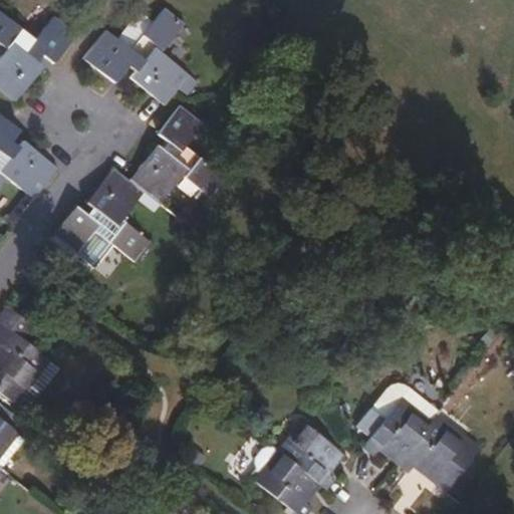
[(163,102),(175,87),(178,84),(188,91),(197,79),(162,50),(183,25),(163,9),(153,22),(142,36),(154,46),(144,59),(119,40),(106,31),(84,59),(113,82),(127,65),(136,71),(131,77),(163,102)]
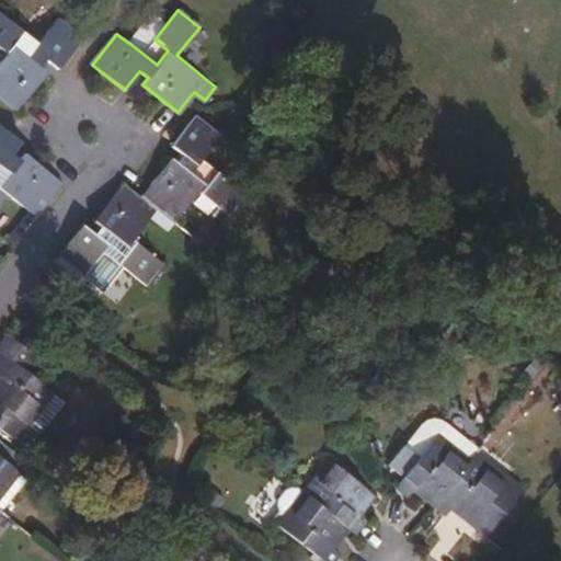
[(153,13),(130,44),(157,65),(168,50),(155,39),(167,24),(153,13)]
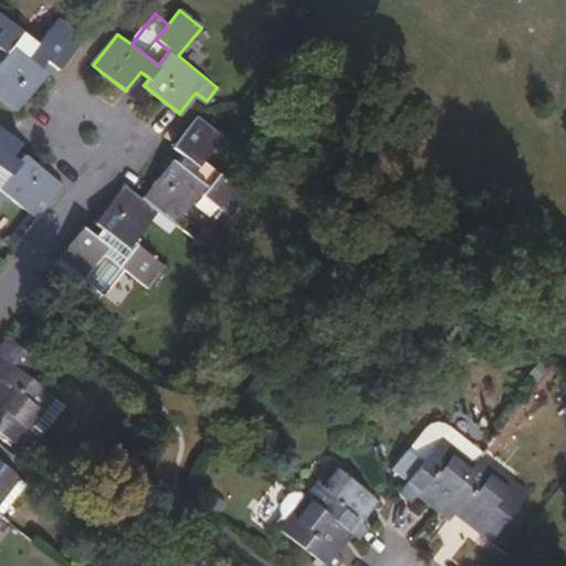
[(59,70),(83,40),(56,20),(38,44),(0,14),(0,50),(7,56),(0,64),(0,97),(17,112),(46,74),(40,69),(46,60),(59,70)]
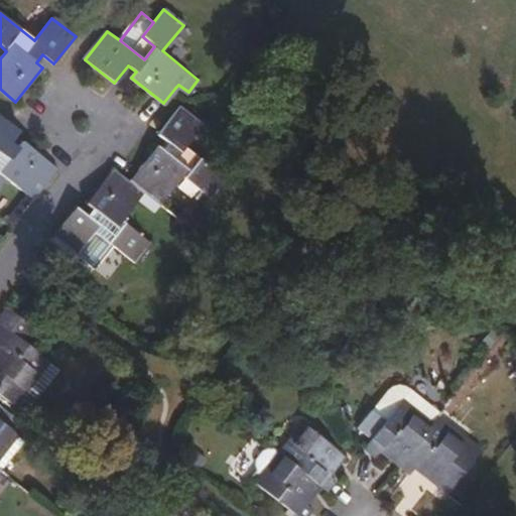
[(144,192),(160,205),(182,176),(210,199),(226,178),(185,146),(204,125),(180,106),(158,134),(168,143),(163,150),(156,146),(129,180),(144,192)]
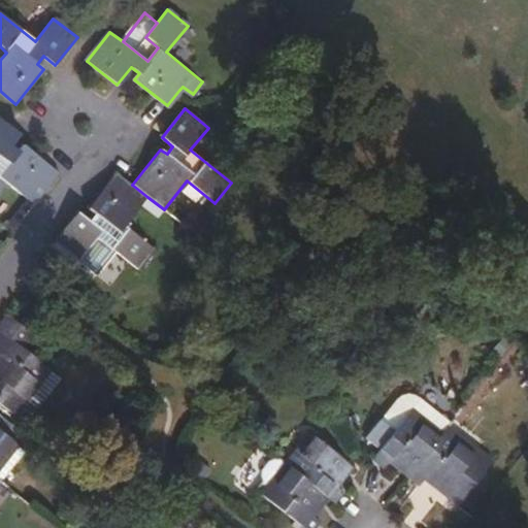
[(0,118),(0,189),(5,183),(32,203),(57,171),(23,144),(15,153),(8,149),(20,134),(0,118)]
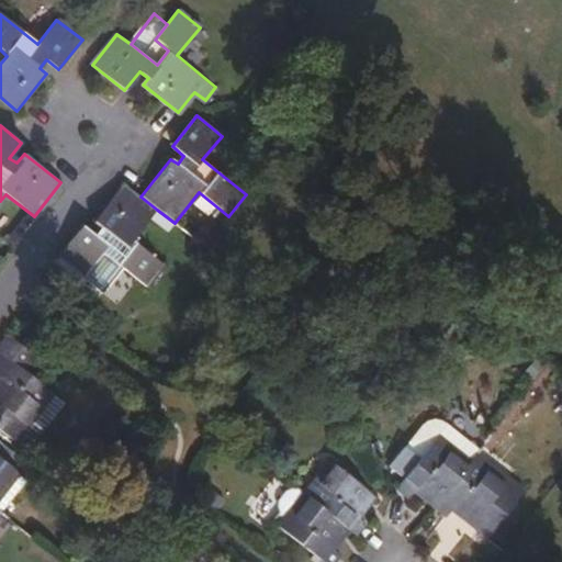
[(83,226),(58,257),(81,276),(102,251),(146,285),(165,262),(135,240),(157,210),(141,197),(123,184),(94,221),(101,226),(94,234),(83,226)]
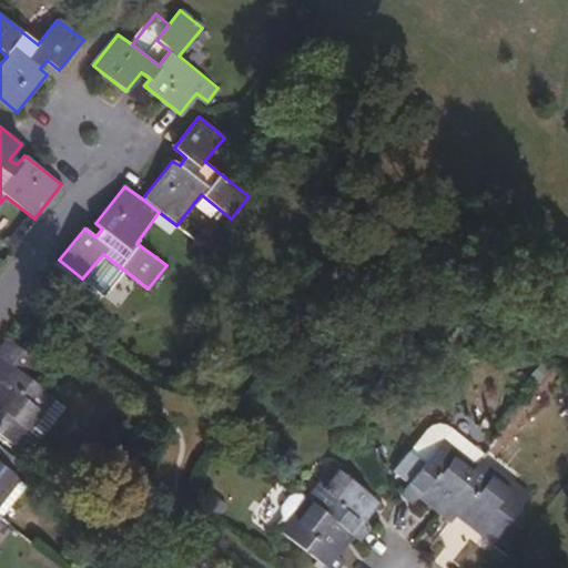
[(33,358),(6,337),(0,345),(0,355),(0,356),(0,355),(0,432),(18,446),(54,397),(23,373),(33,358)]
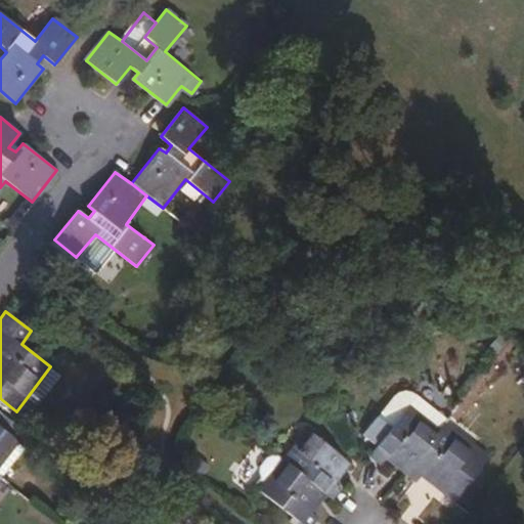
[(444,423),(446,419),(421,397),(409,392),(398,392),(393,396),(378,417),(390,428),(405,410),(435,433),(444,423)]
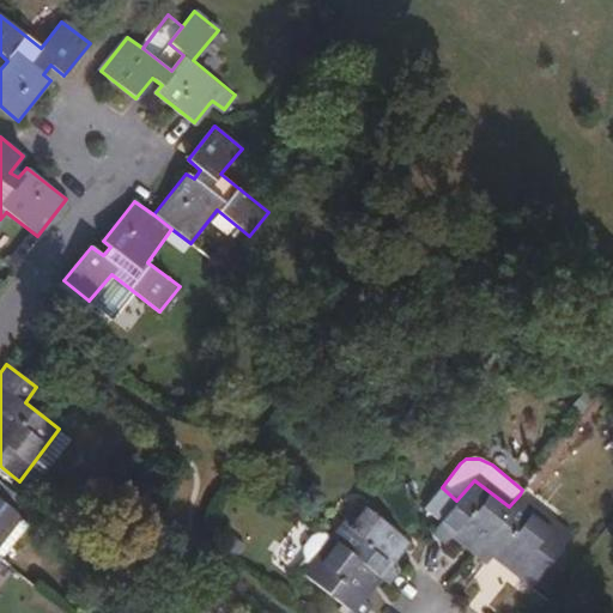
[(456,501),(442,487),(422,509),(439,522),(431,532),(444,542),(450,536),(473,554),(509,507),(474,480),(456,501)]
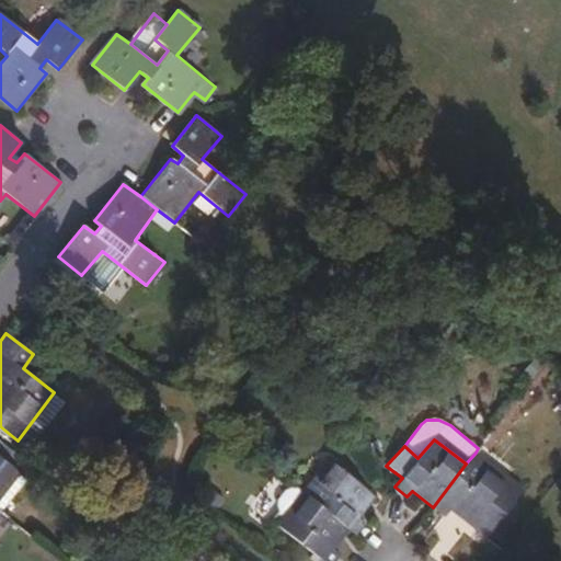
[(523,490),(476,453),(466,464),(433,507),(443,516),(449,510),(484,537),(523,490)]
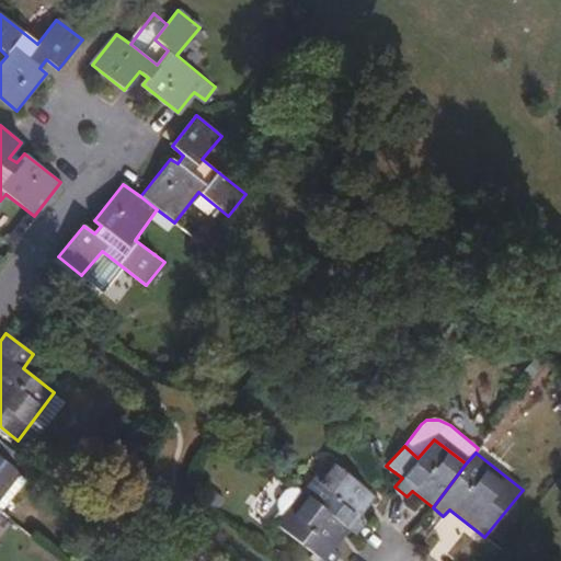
[(0,499),(19,474),(20,473),(0,457),(0,499)]
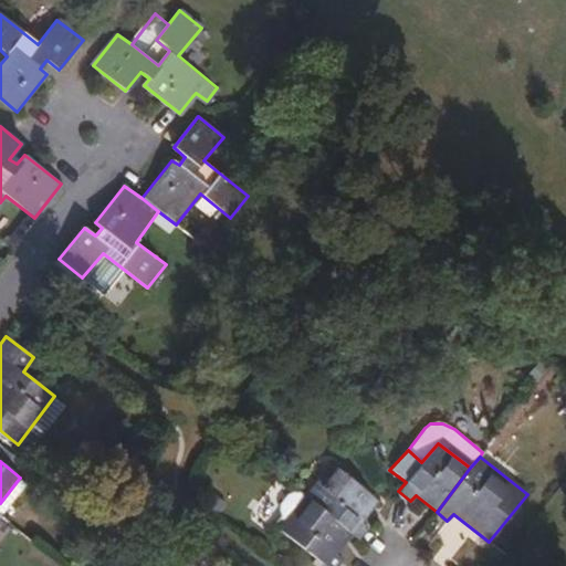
[(353,533),(359,538),(368,527),(362,522),(379,501),(331,462),(304,495),(353,533)]
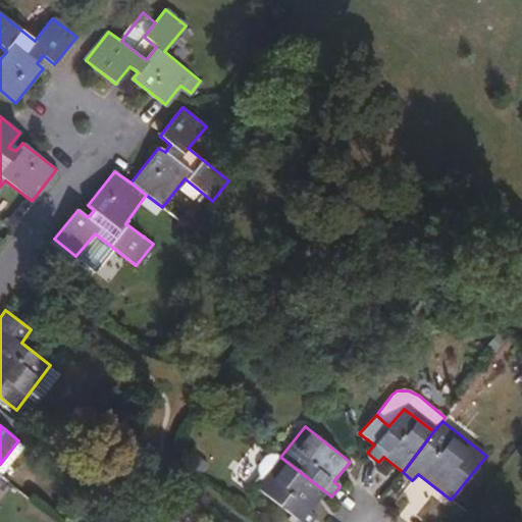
[(24,447),(17,441),(0,464),(0,472),(2,474),(24,447)]
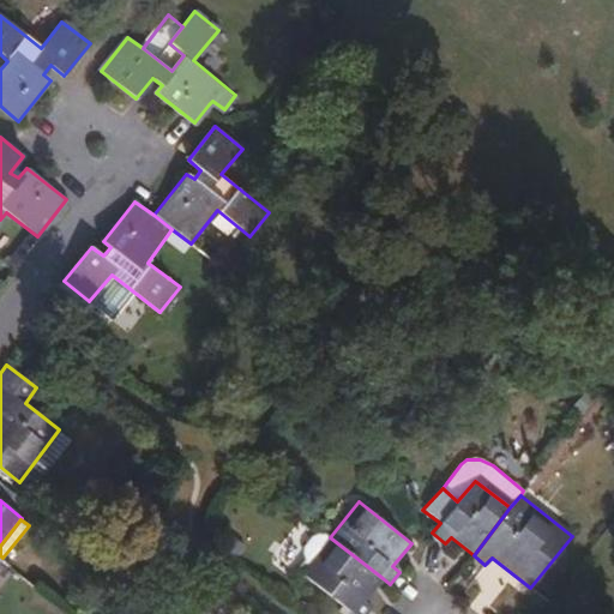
[(330,537),(318,528),(307,534),(299,542),(301,553),(294,560),(304,567),(300,571),(353,613),(365,613),(371,606),(365,601),(383,578),(330,537)]
